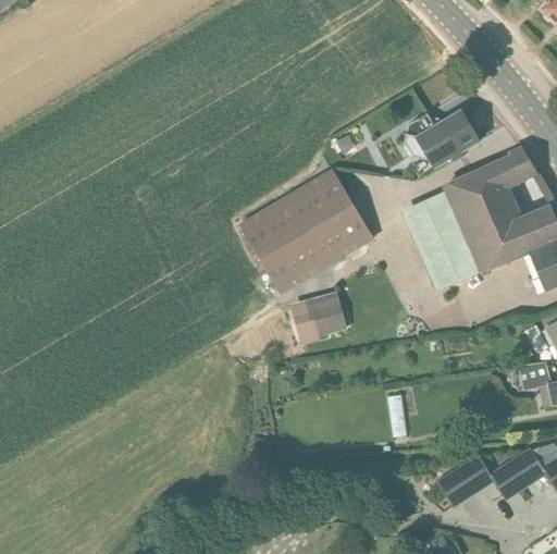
[(0,0),(0,12),(15,0),(0,0)]
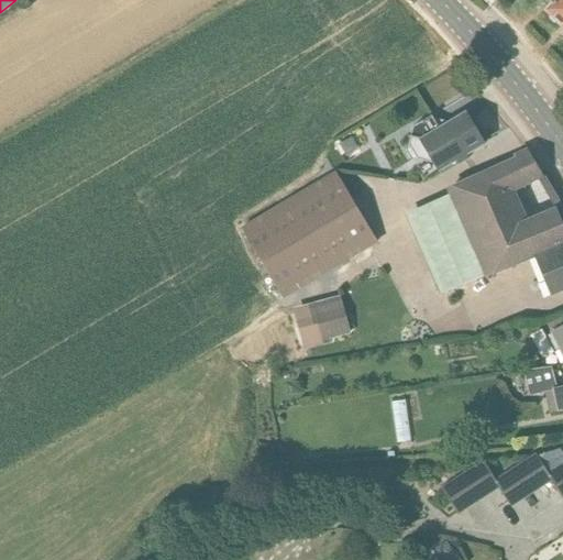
[(559,20),(562,24),(562,0),(554,0),(547,9),(550,11),(549,17),(553,20),(559,20)]
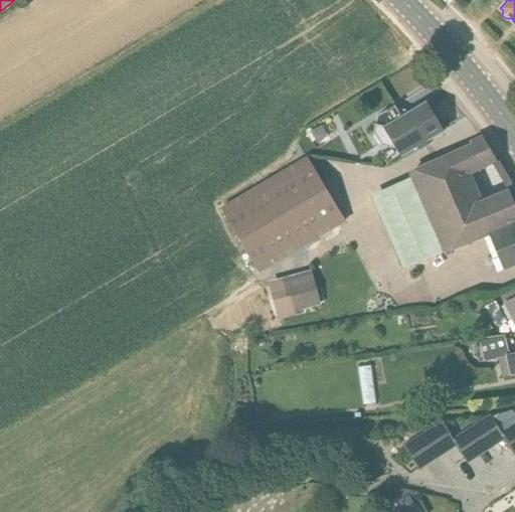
[(426,139),(443,129),(426,102),(402,116),(395,104),(377,114),(375,123),(372,122),(372,123),(384,127),(401,154),(417,145),(419,148),(428,142),(426,139)]
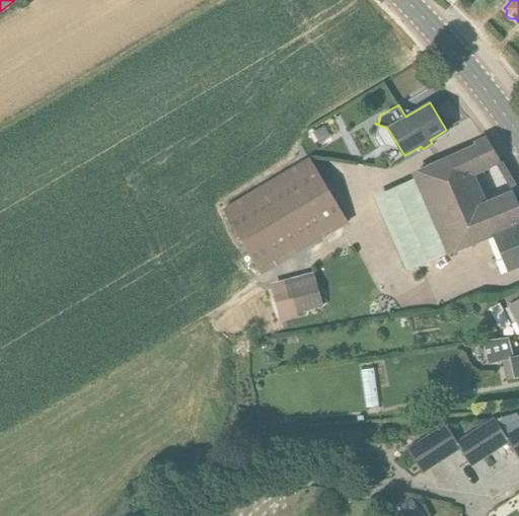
[(494,234),(518,224),(518,204),(515,196),(518,193),(518,191),(487,136),(476,141),(479,148),(412,173),(415,180),(374,199),(405,269),(446,251),(447,253),(494,234)]
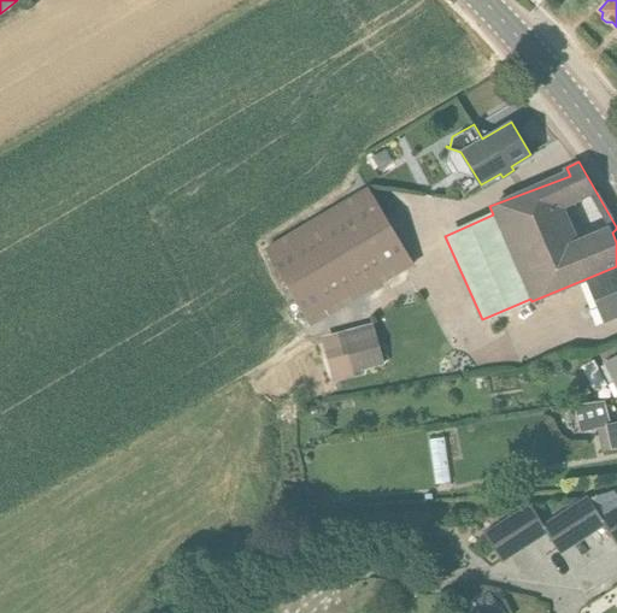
[(310,325),(415,263),(369,186),(264,247),(310,325)]
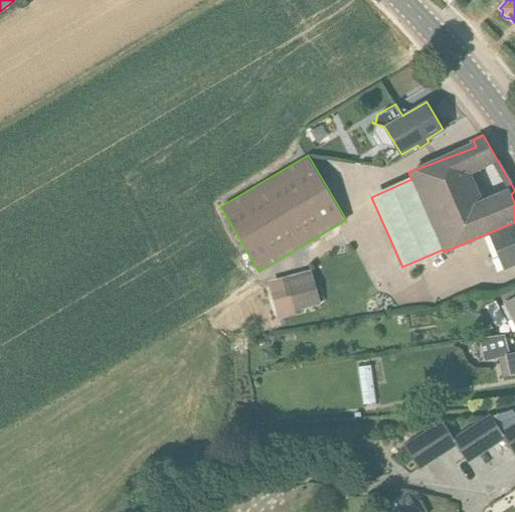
[(514,222),(490,232),(504,270),(514,265),(514,222)]
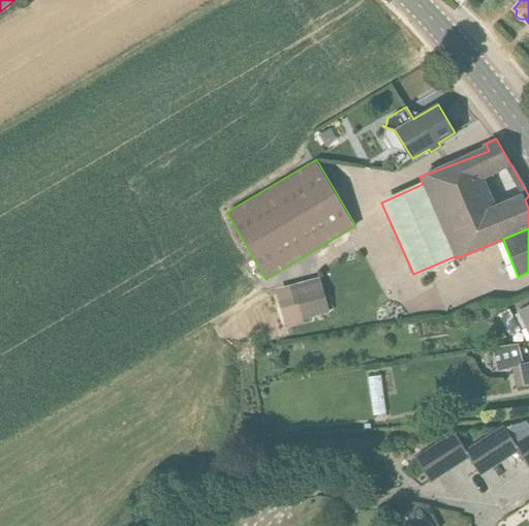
[(307,321),(305,312),(332,309),(328,274),(281,280),(286,325),(307,321)]
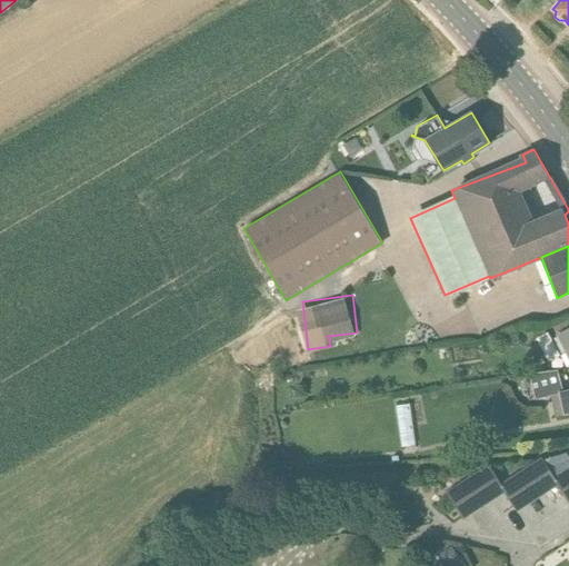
[(568,328),(558,334),(568,355),(568,328)]
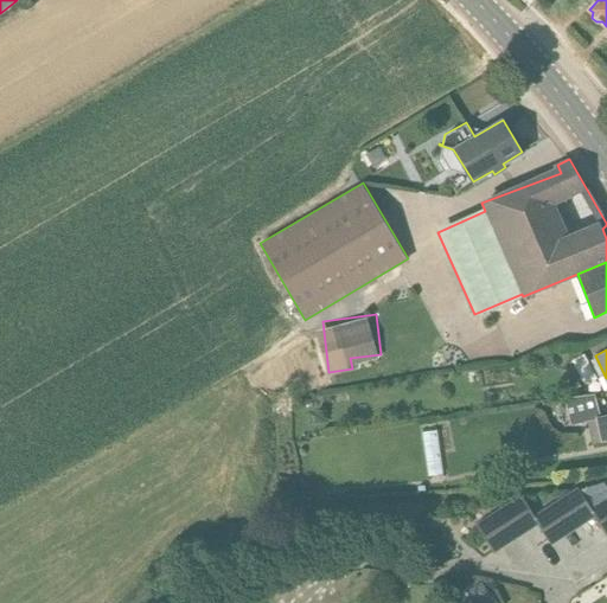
[(587,418),(596,416),(596,415),(600,415),(594,392),(564,396),(567,410),(570,423),(587,418)]
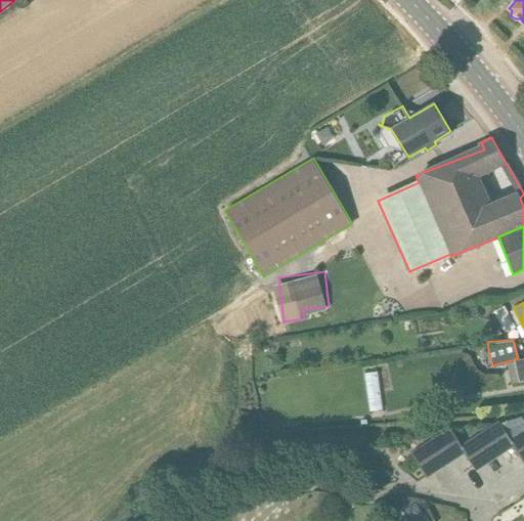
[(515,358),(515,359),(517,371),(519,381),(523,379),(523,356),(518,358),(515,358)]
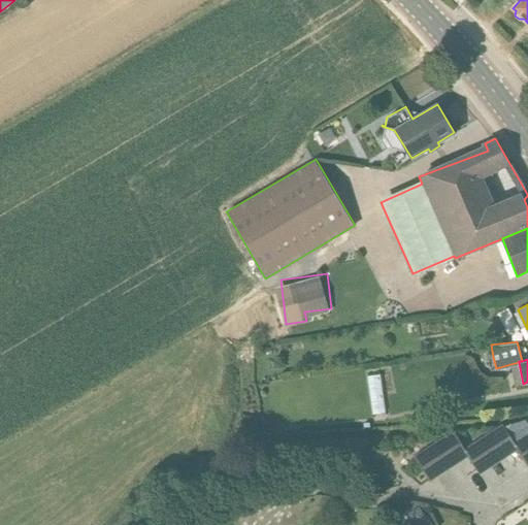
[(369,373),(376,411),(389,408),(383,370),(369,373)]
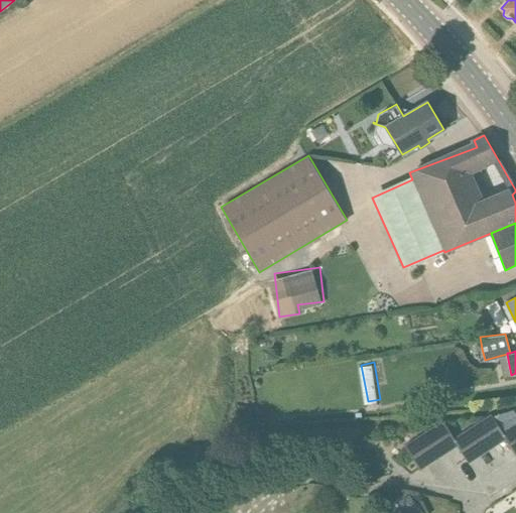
[(515,412),(513,408),(491,414),(501,430),(515,420),(515,412)]
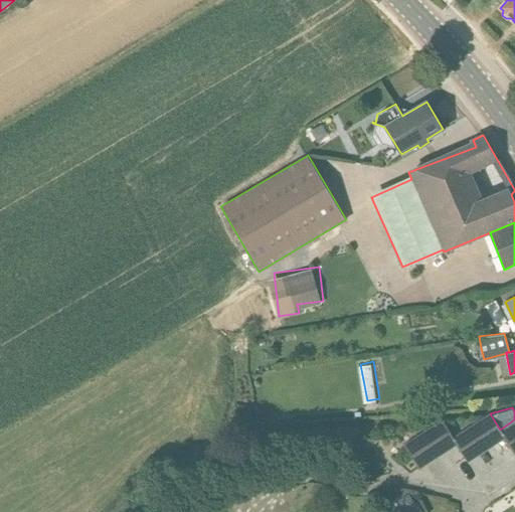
[(470,424),(486,451),(504,439),(498,431),(500,430),(490,413),(489,411),(470,424)]
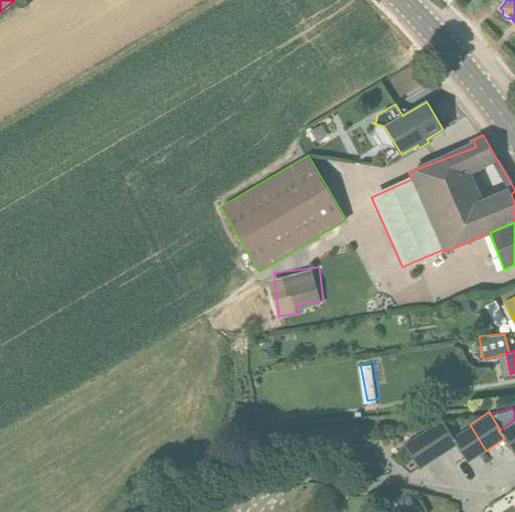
[(432,424),(447,452),(457,446),(451,437),(453,436),(442,418),(432,424)]
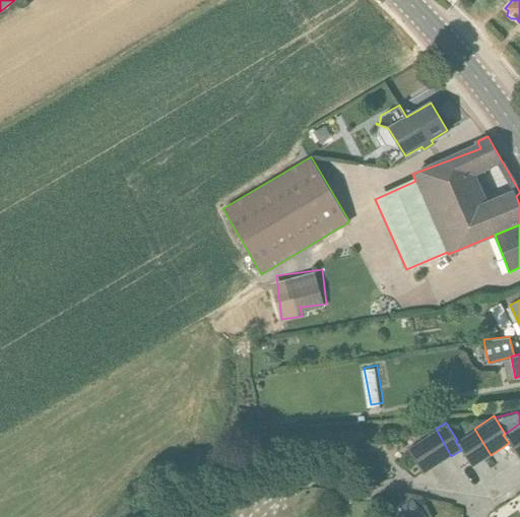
[(503,435),(519,459),(519,424),(505,434),(503,435)]
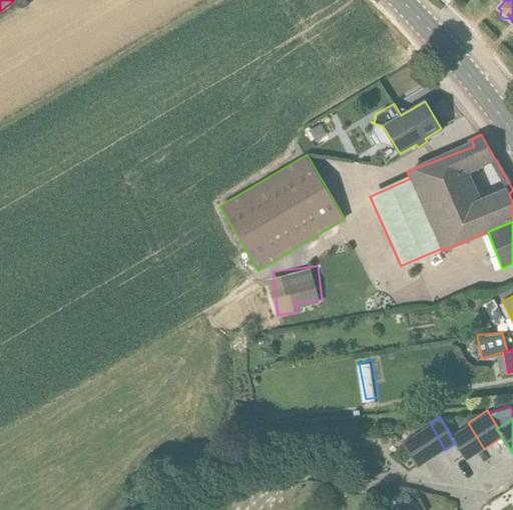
[(420,430),(436,456),(445,450),(430,423),(420,430)]
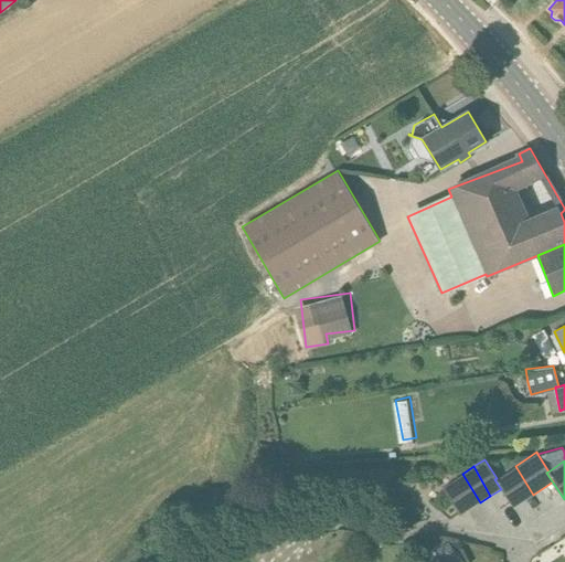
[(501,489),(513,507),(533,495),(515,466),(494,479),(501,489)]
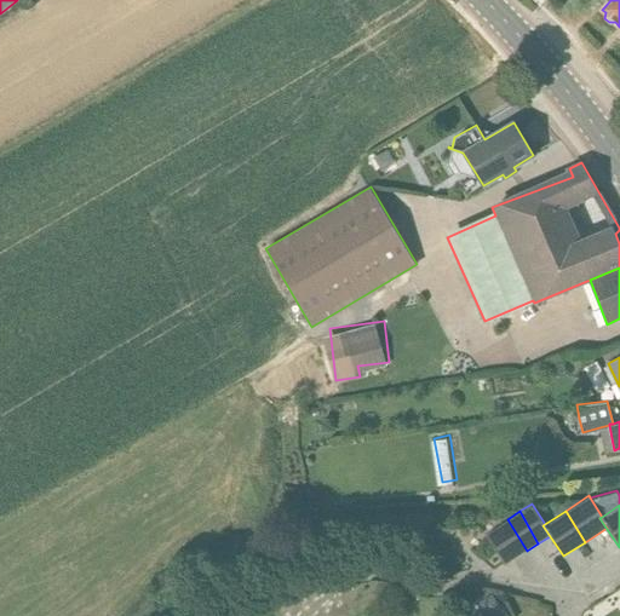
[(497,527),(515,558),(527,551),(507,519),(497,527)]
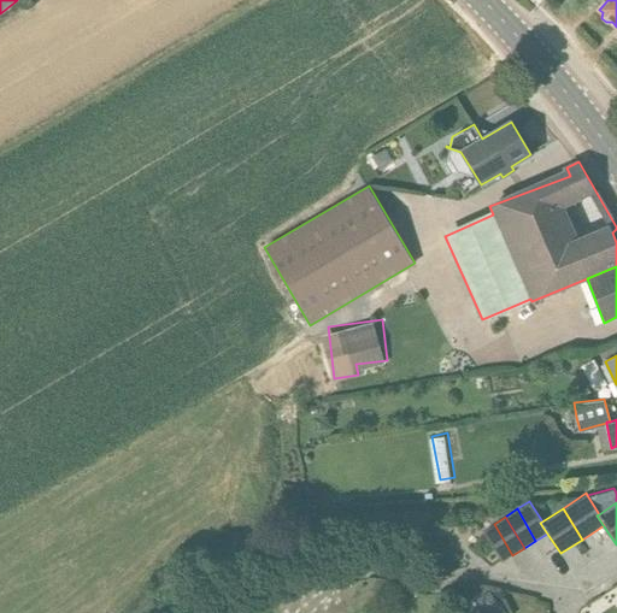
[(482,531),(501,563),(512,555),(494,524),(482,531)]
